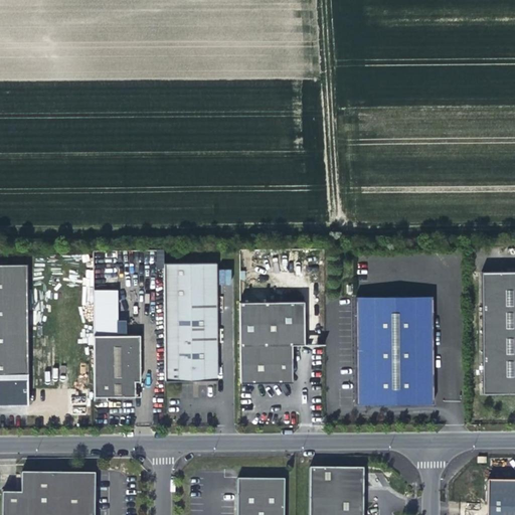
[(215,264),(164,264),(164,381),(216,381),(215,264)]
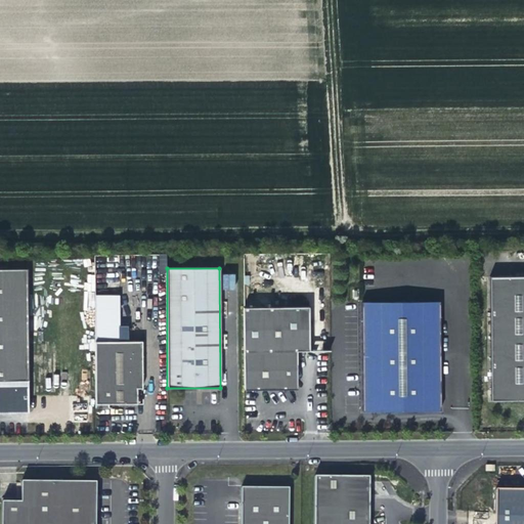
[(0,270),(0,412),(28,412),(28,270),(0,270)]
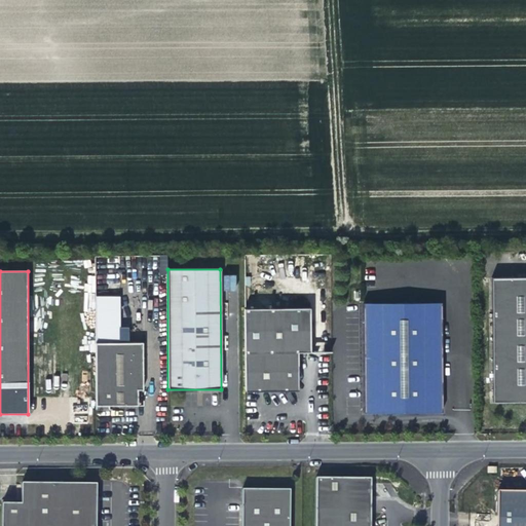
[(223,276),(224,289),(236,289),(235,275),(223,276)]
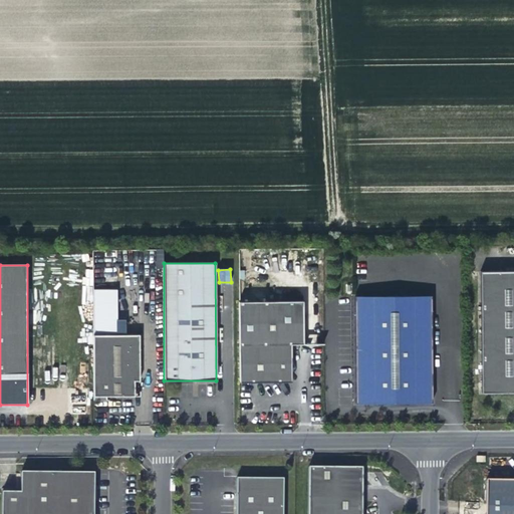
[(513,270),(479,270),(479,310),(480,351),(480,393),(513,392),(513,270)]
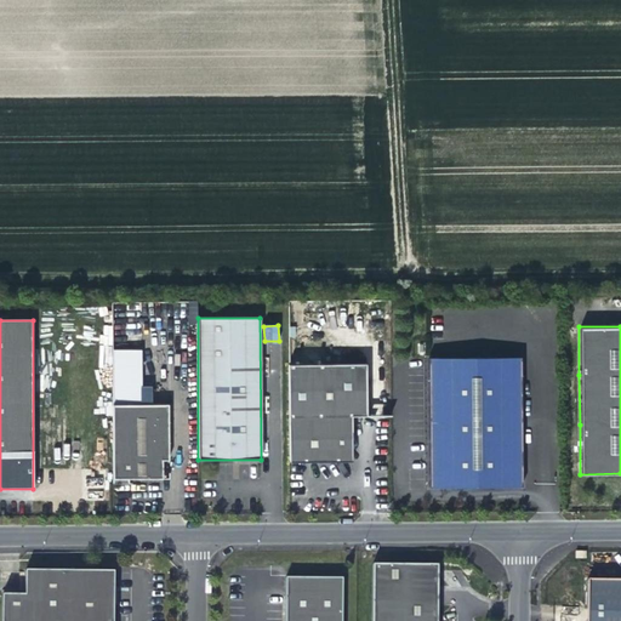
[(519,355),(427,357),(428,485),(520,485),(519,355)]
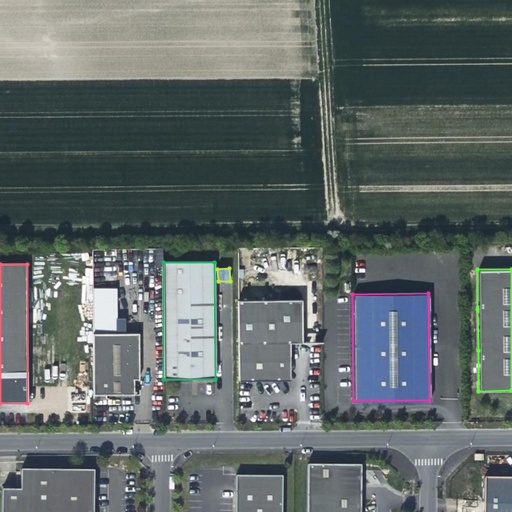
[(303,301),(238,301),(238,382),(278,381),(282,379),(285,376),(286,372),(286,359),(289,355),(291,355),(291,343),(303,343),(303,301)]
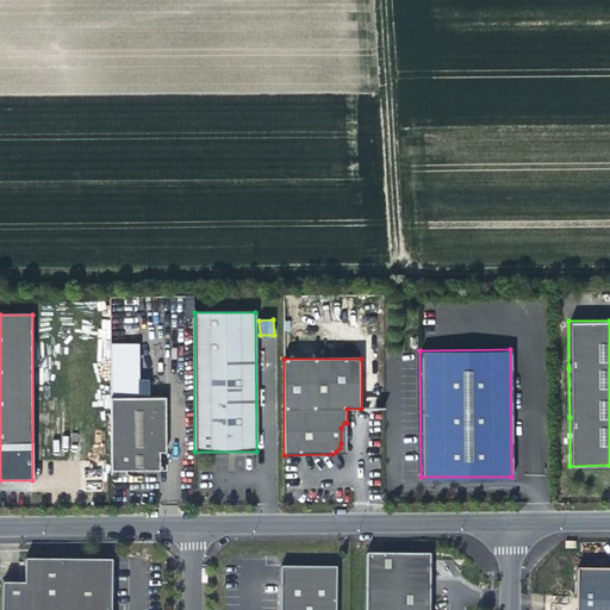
[(110,397),(111,475),(123,475),(123,470),(159,470),(159,452),(165,452),(163,397),(110,397)]
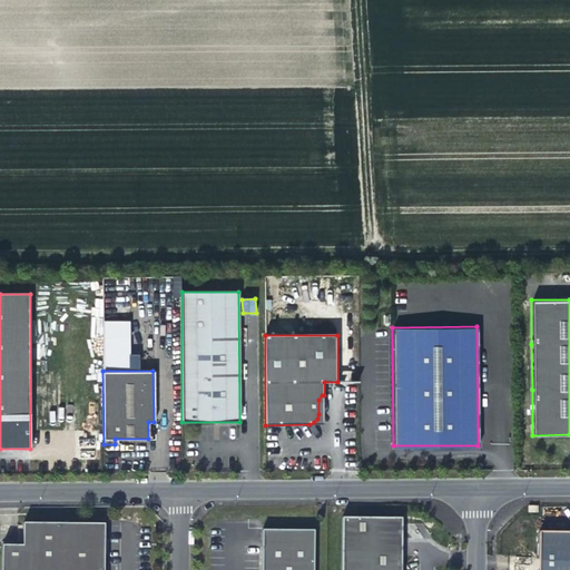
[(322,395),(318,400),(318,414),(317,419),(314,422),(310,424),(324,425),(324,395),(322,395)]
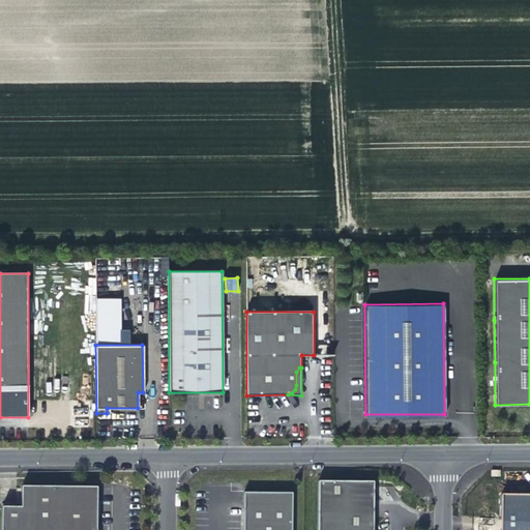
[(318,484),(317,529),(373,529),(374,486),(318,484)]
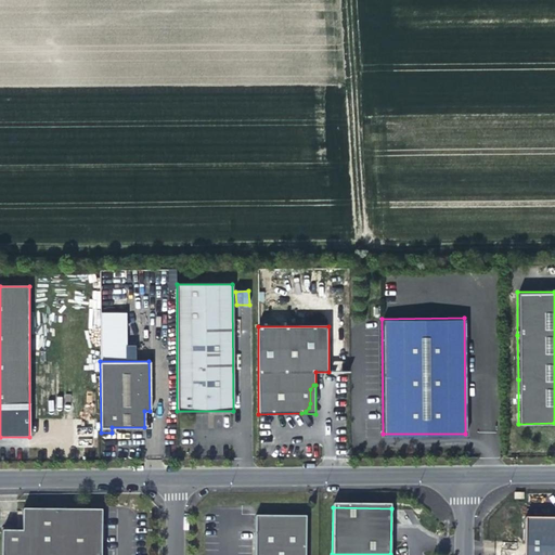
[(1,530),(0,554),(100,554),(100,508),(23,508),(22,530),(1,530)]
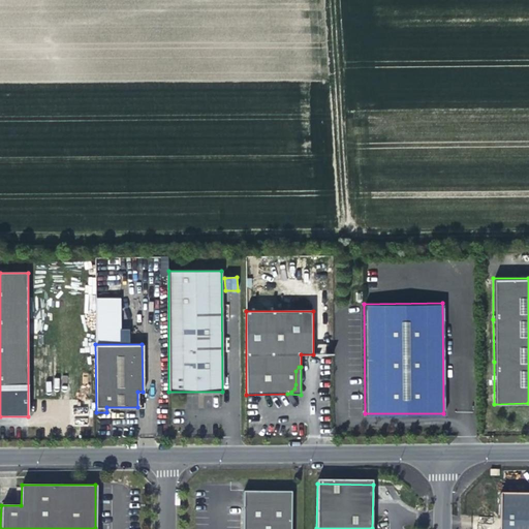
[(291,528),(291,496),(244,495),(243,528),(291,528)]
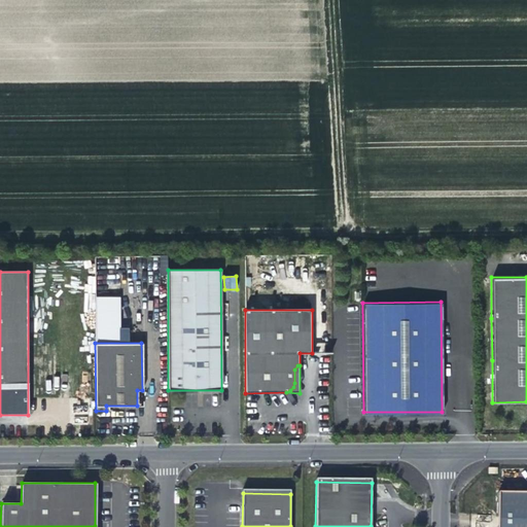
[(526,526),(526,493),(499,493),(498,526),(526,526)]
